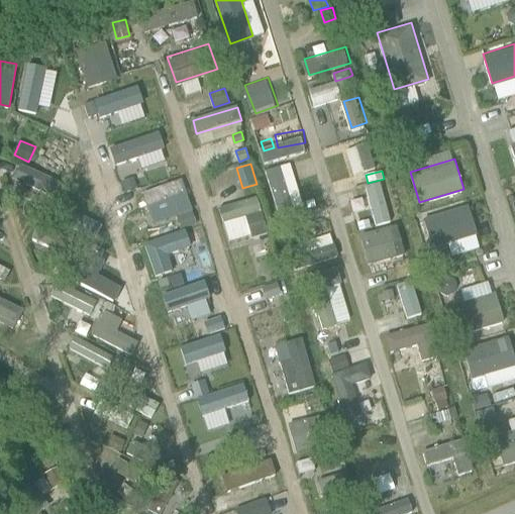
[(134,177),(122,181),(125,192),(138,188),(134,177)]
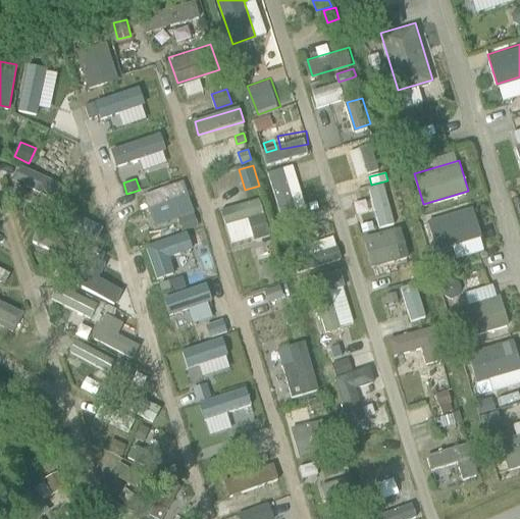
[(178,208),(186,198),(157,179),(150,190),(178,208)]
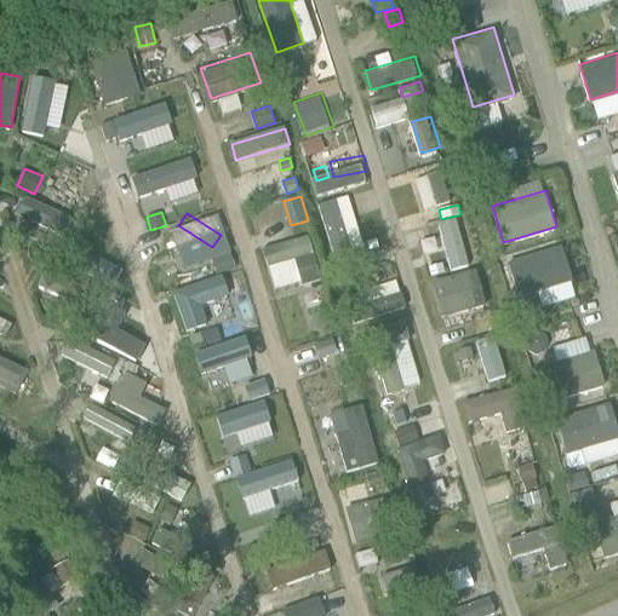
[(52,243),(46,259),(55,263),(61,247),(52,243)]
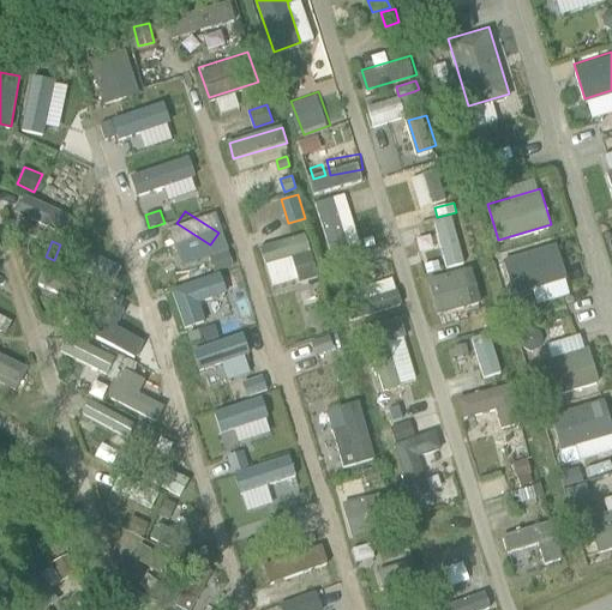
[(557,241),(503,257),(514,291),(565,276),(557,241)]
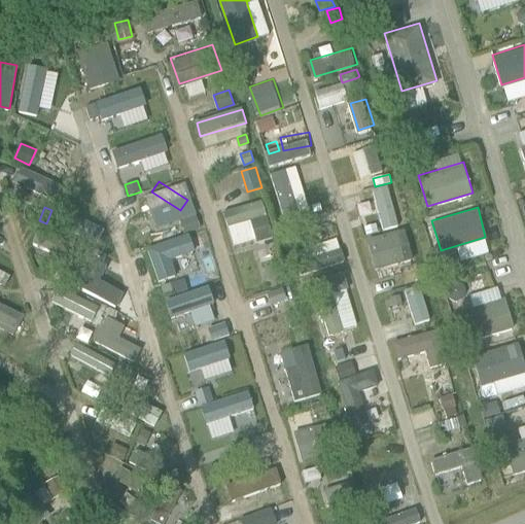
[(196,215),(181,220),(185,233),(201,228),(196,215)]
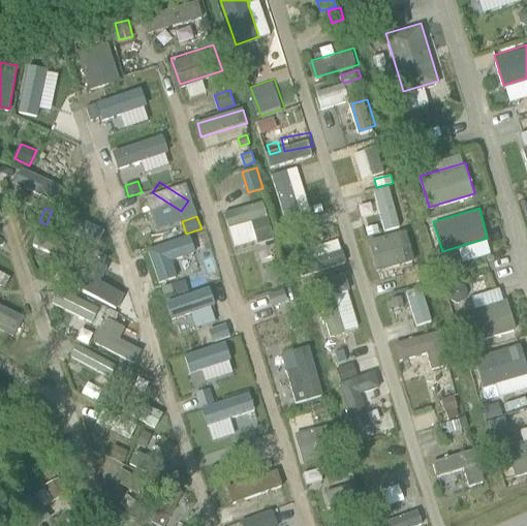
[(253,219),(231,225),(238,245),(259,238),(253,219)]
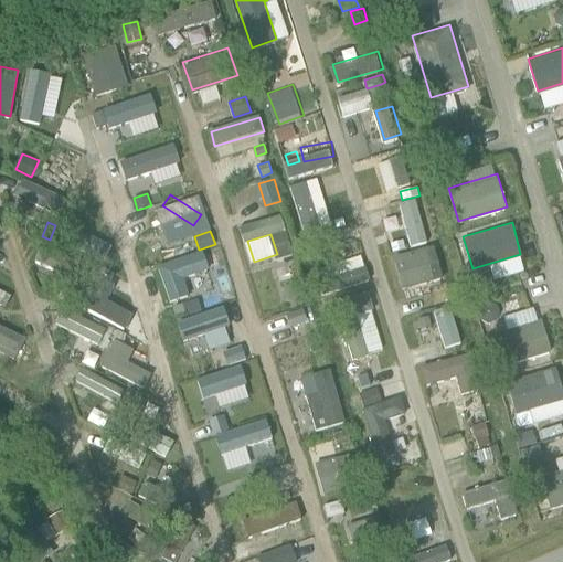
[(404,240),(391,243),(393,251),(406,247),(404,240)]
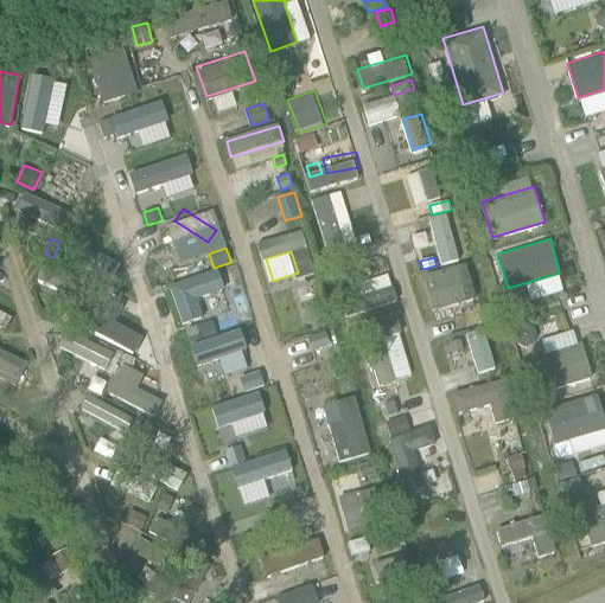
[(466,265),(424,276),(433,312),(477,300),(466,265)]
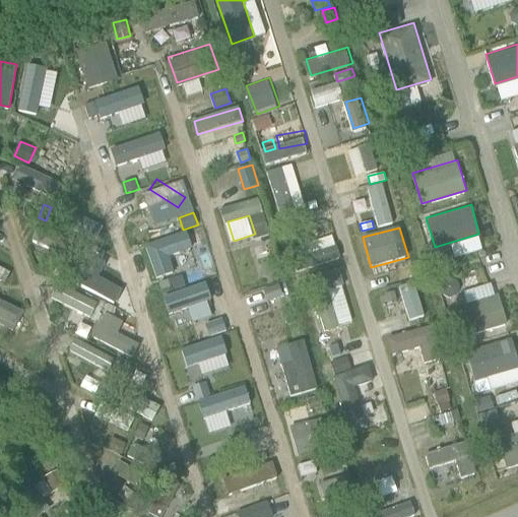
[(187,232),(145,246),(157,278),(175,273),(169,257),(193,249),(187,232)]
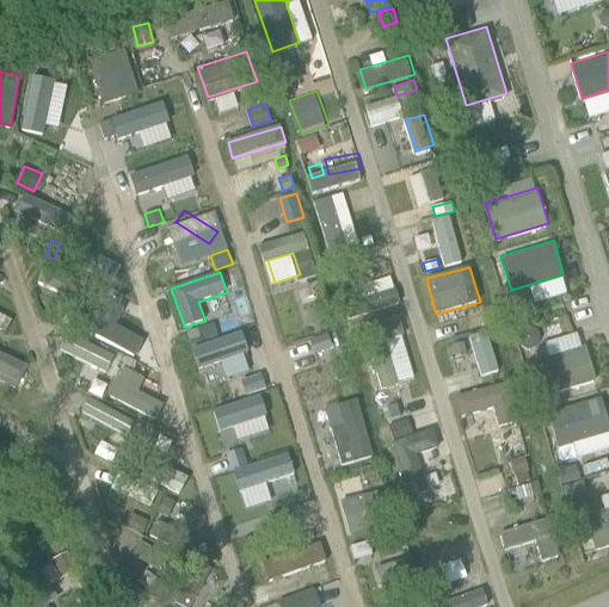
[(311,309),(308,323),(323,324),(324,311),(311,309)]
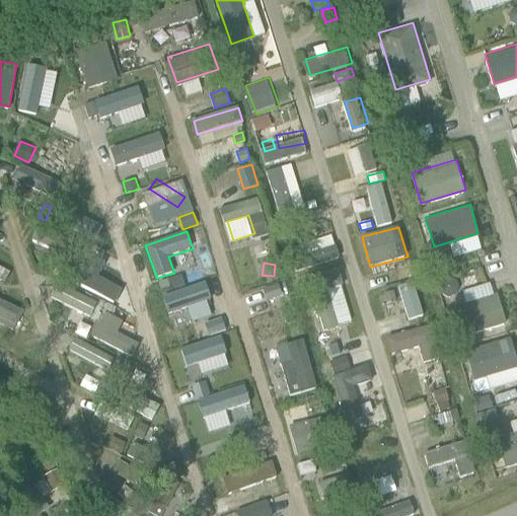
[(339,269),(309,278),(325,330),(339,326),(327,289),(343,285),(339,269)]
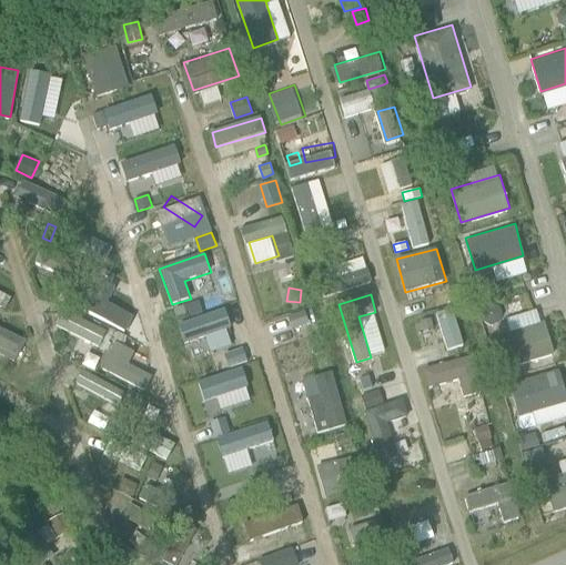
[(438,310),(446,346),(464,343),(456,305),(438,310)]
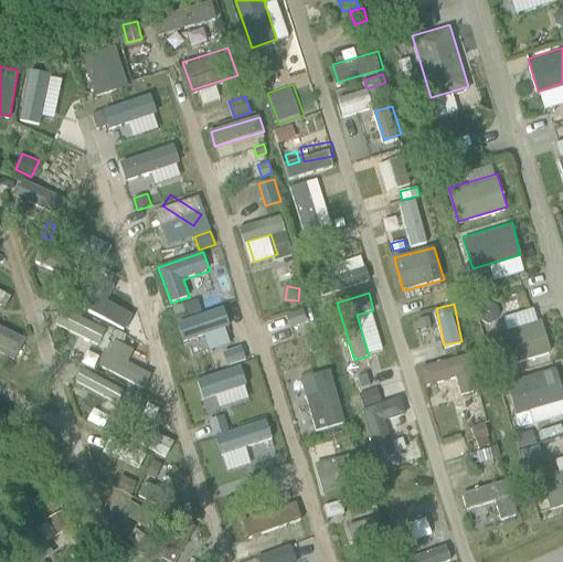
[(64,309),(57,322),(99,343),(106,330),(64,309)]
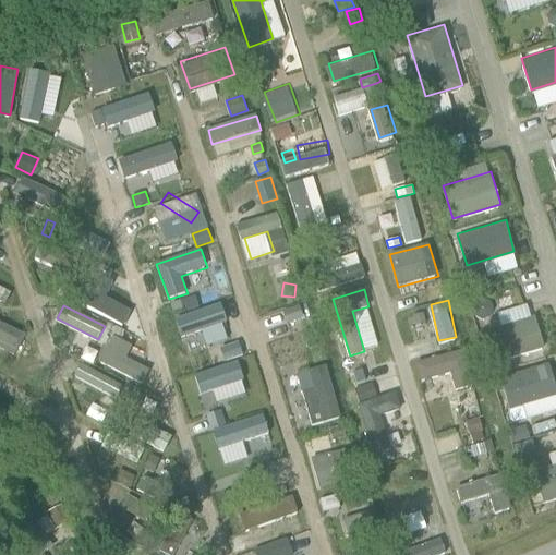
[(300,305),(283,311),(288,323),(304,317),(300,305)]
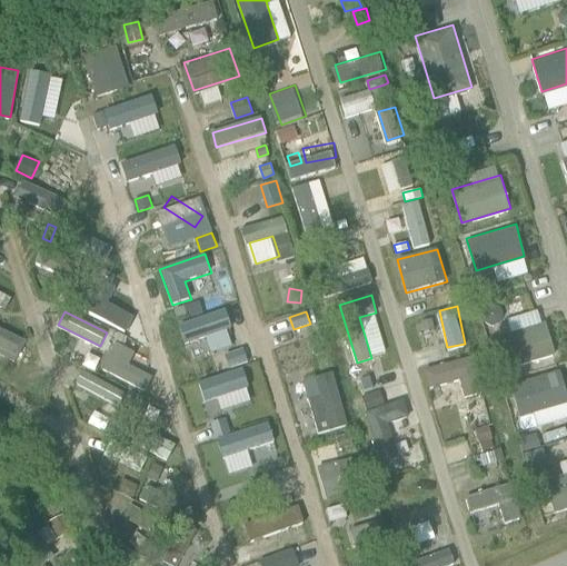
[(431,317),(421,320),(425,330),(435,328),(431,317)]
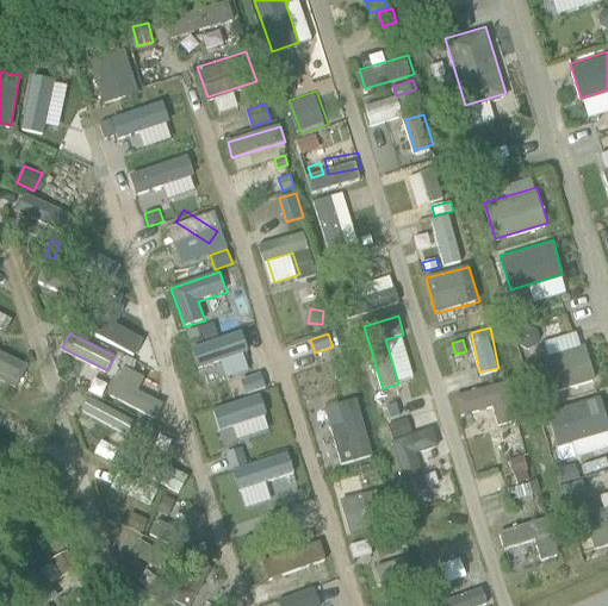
[(584,343),(532,358),(541,392),(595,378),(584,343)]
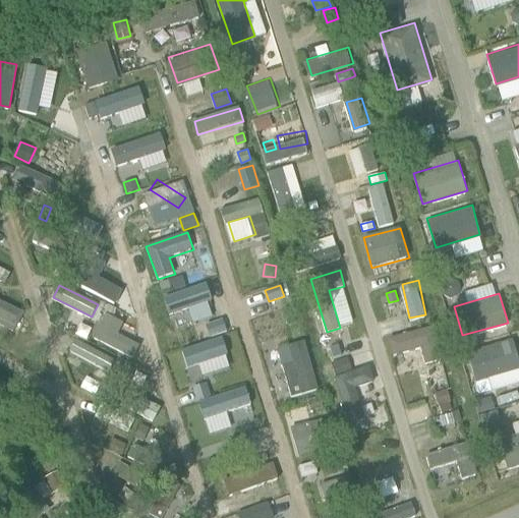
[(0,327),(14,333),(25,308),(0,295),(0,327)]
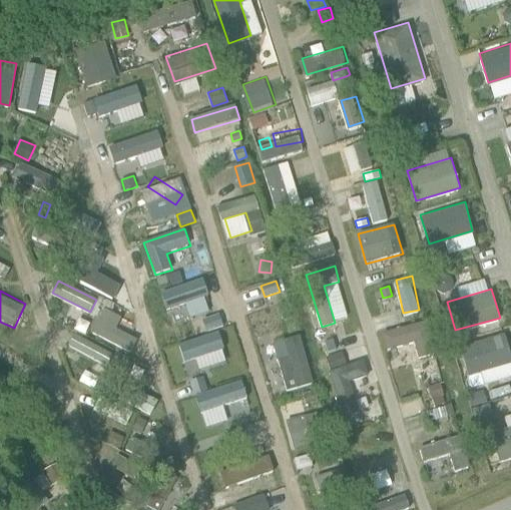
[(104,309),(92,333),(131,354),(138,340),(117,329),(122,318),(104,309)]
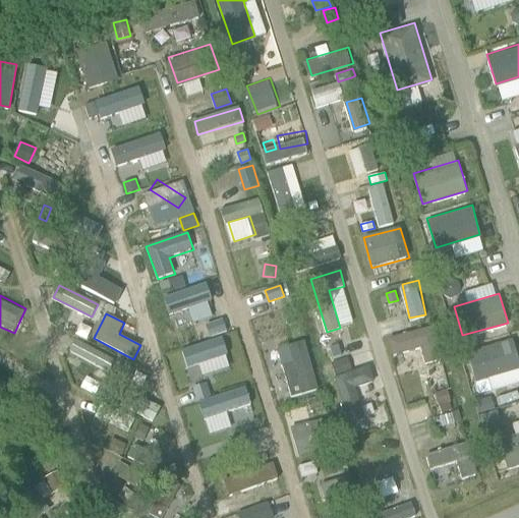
[(223,319),(206,325),(211,337),(228,331),(223,319)]
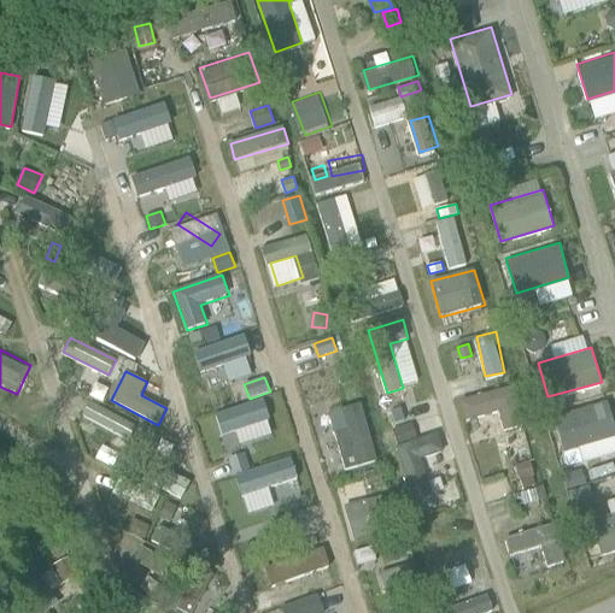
[(513,384),(460,398),(464,418),(498,410),(504,428),(523,422),(513,384)]
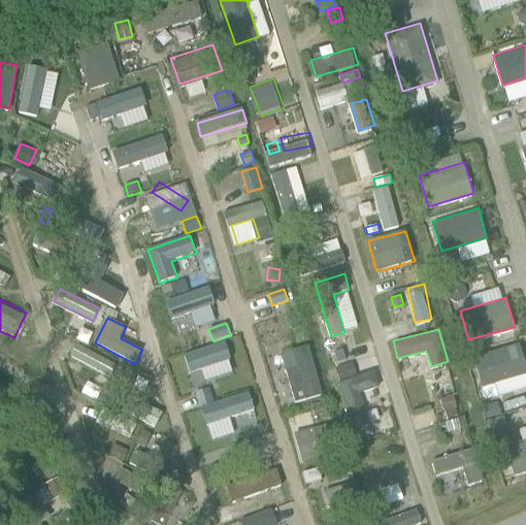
[(525,361),(520,341),(473,355),(482,385),(525,371),(525,361)]
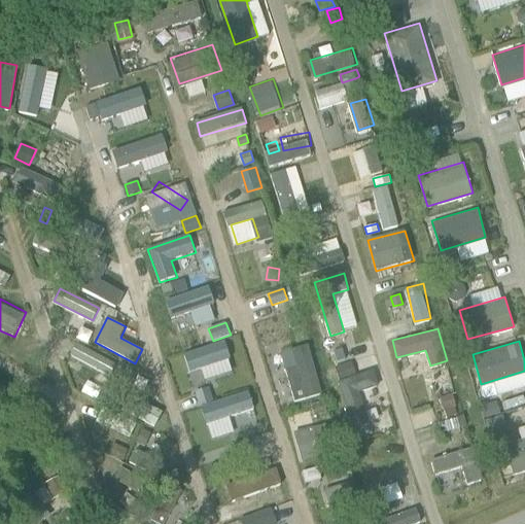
[(343,348),(335,350),(338,360),(346,358),(343,348)]
